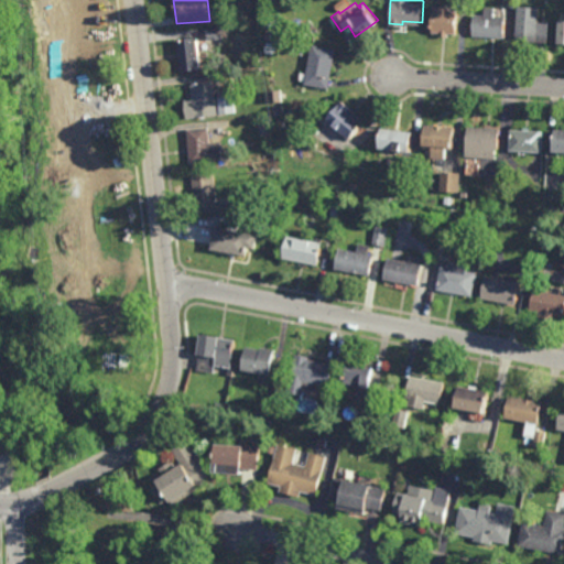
[(456,31),(448,31),(448,35),(441,34),(442,31),(433,30),(434,3),(442,3),(451,4),(451,8),(458,8),(456,31)]
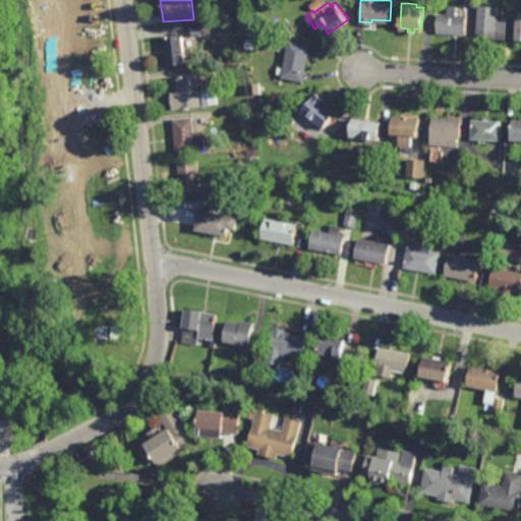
[(505,38),(483,37),(483,34),(477,34),(479,3),(498,4),(497,18),(506,19),(505,38)]
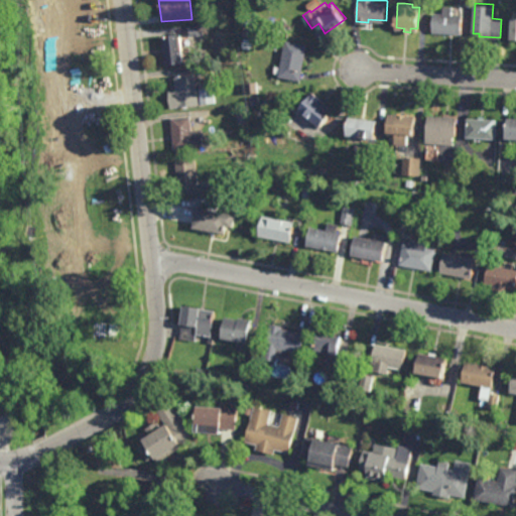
[(458,12),(464,13),(462,32),(432,31),(434,11),(444,12),(445,6),(459,7),(458,12)]
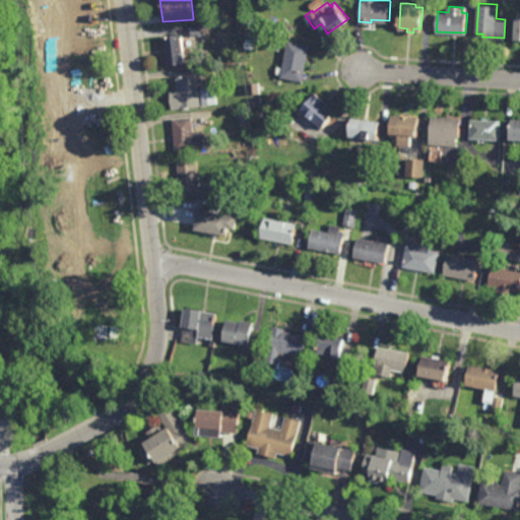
[(191,35),(190,24),(203,23),(204,34),(191,35)]
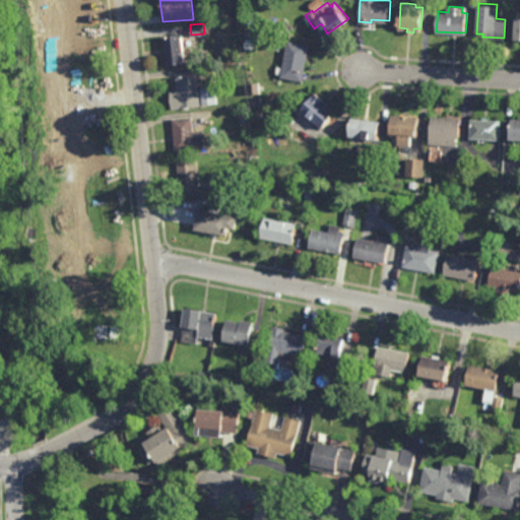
[(167,64),(164,35),(183,33),(186,62),(167,64)]
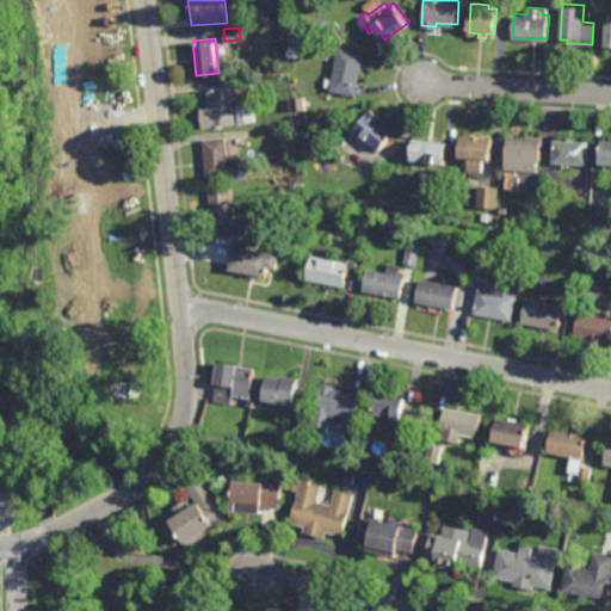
[(297,57),(288,56),(288,48),(290,42),(298,44),(297,57)]
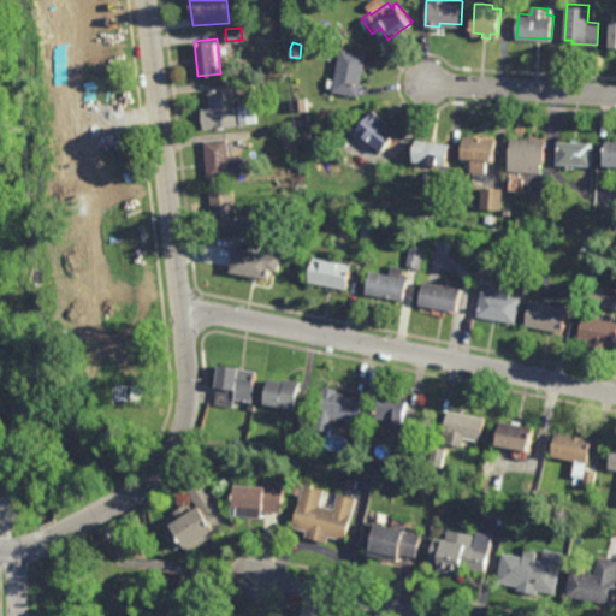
[(359,94),(332,89),(341,45),(367,51),(359,94)]
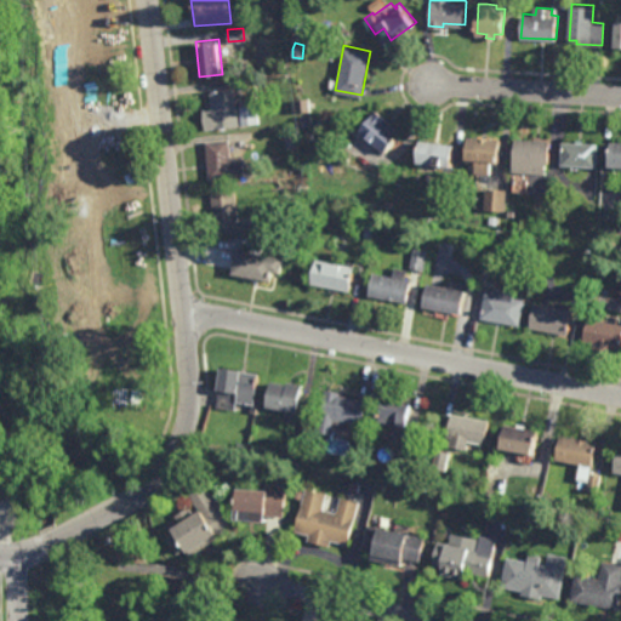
[(205,129),(203,108),(211,107),(209,90),(222,87),(234,87),(239,125),(205,129)]
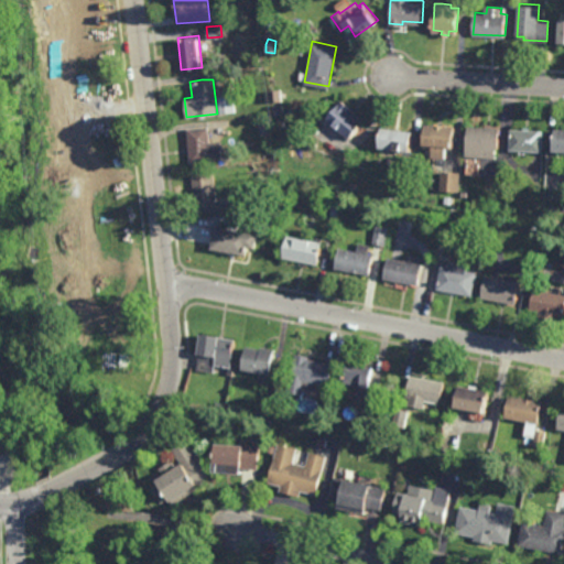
[(219,112),(218,96),(226,95),(234,95),(235,111),(219,112)]
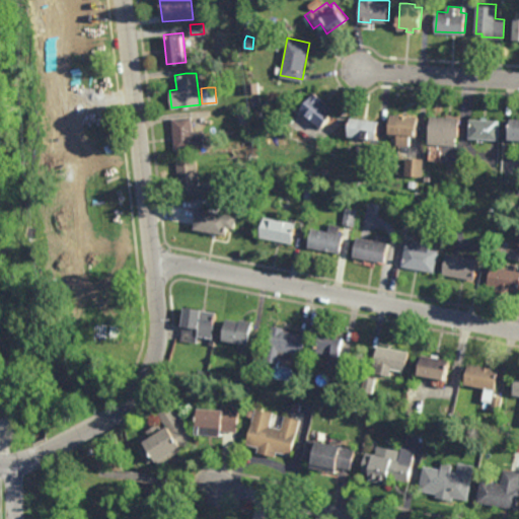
[(322,126),(300,107),(306,98),(314,90),(337,108),(322,126)]
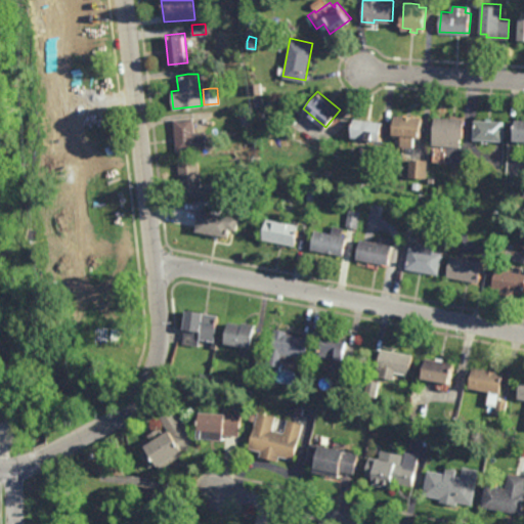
[(421,137),(416,137),(415,146),(401,145),(402,136),(394,135),(395,115),(423,117),(421,137)]
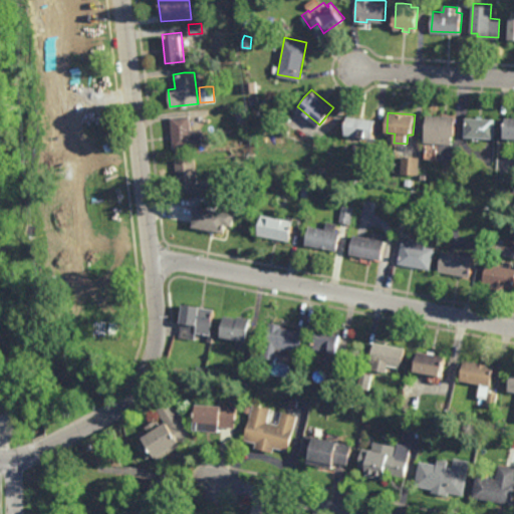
[(454,136),(453,144),(426,142),(428,113),(455,115),(454,136)]
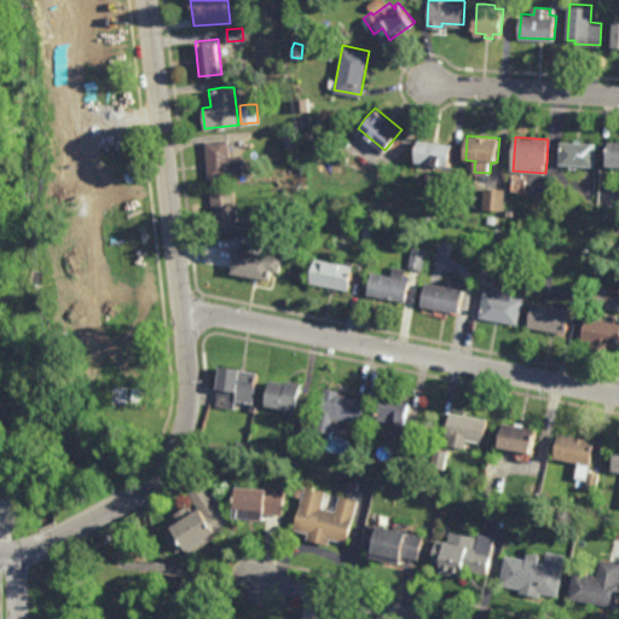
[(230,155),(243,154),(244,174),(208,178),(204,139),(229,138),(230,155)]
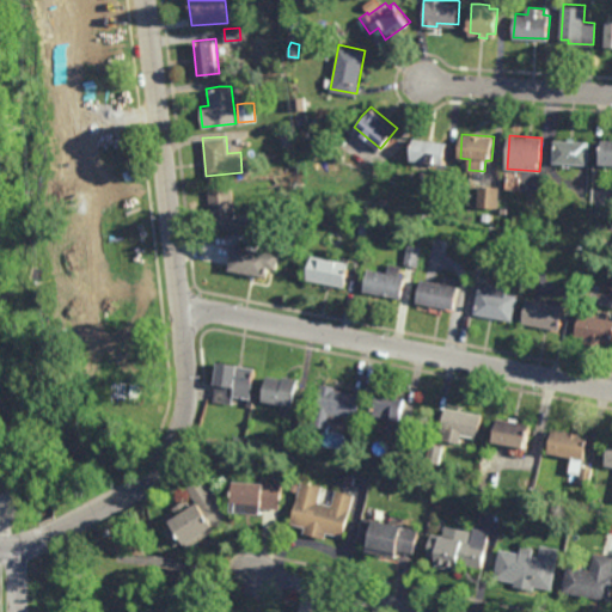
[(445,164),(410,159),(414,136),(447,141),(445,164)]
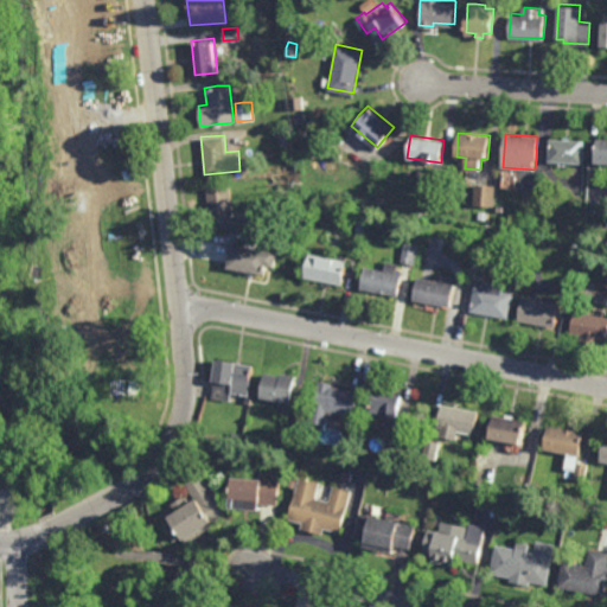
[(606,161),(598,161),(595,161),(595,147),(598,136),(606,136),(606,161)]
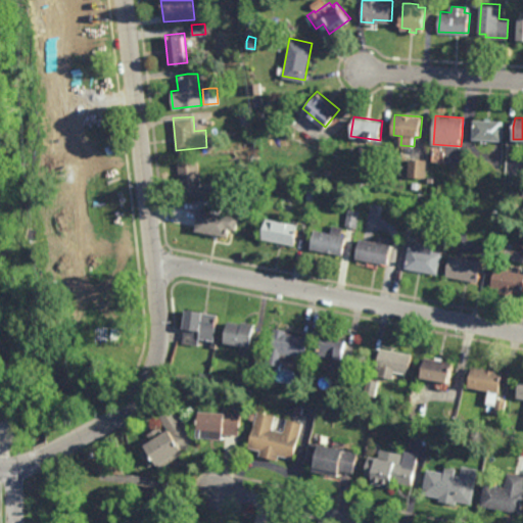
[(503,140),(472,138),(474,119),(504,121),(503,140)]
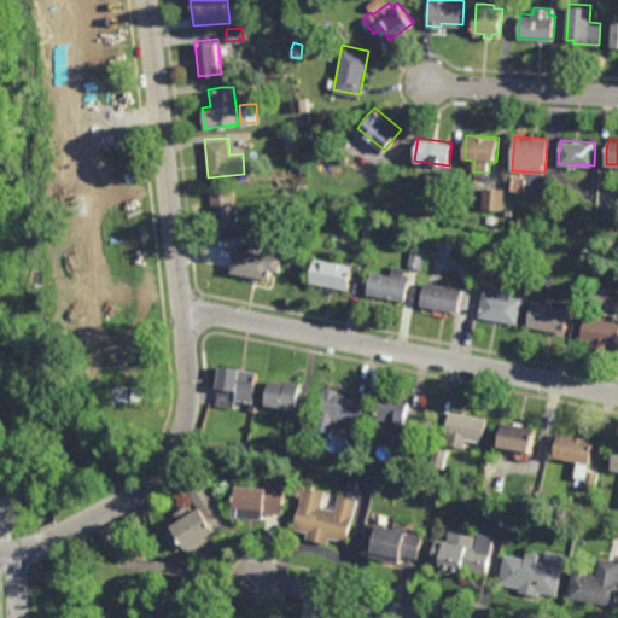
[(525,194),(543,194),(544,176),(526,175),(525,194)]
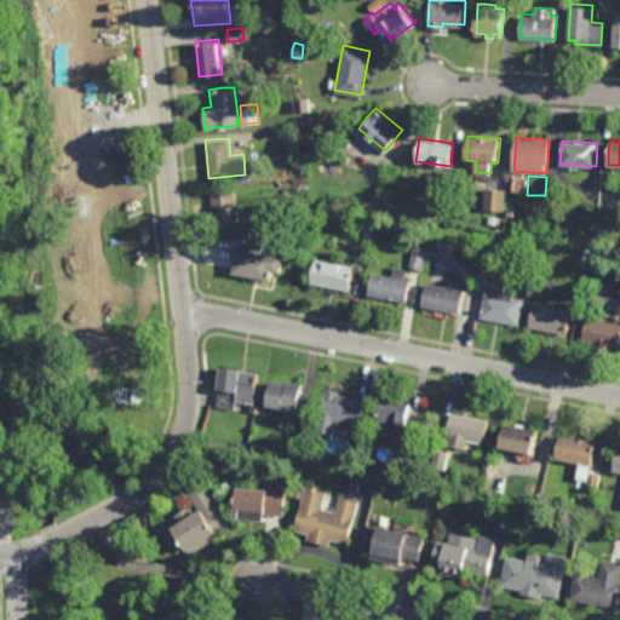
[(505,211),(483,210),(484,188),(495,187),(505,189),(505,211)]
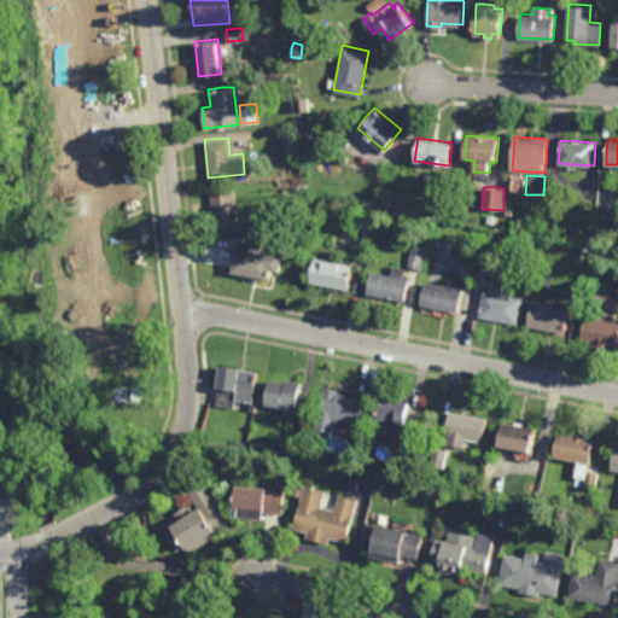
[(214,227),(210,191),(222,188),(234,188),(238,225),(214,227)]
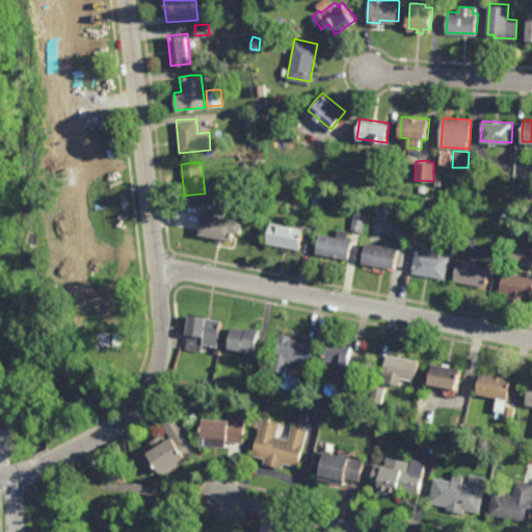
[(216,196),(215,184),(232,183),(233,195),(216,196)]
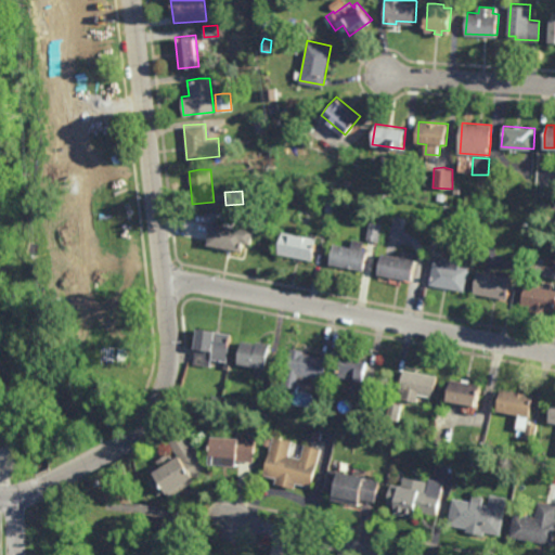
[(333,213),(325,211),(326,203),(335,204),(333,213)]
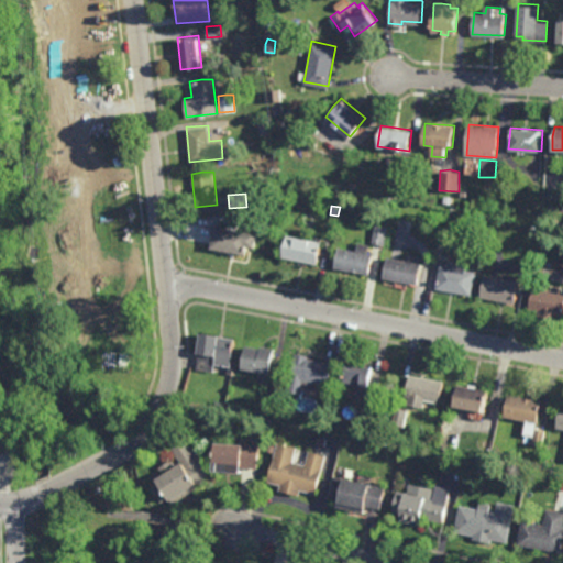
[(254,247),(247,246),(246,255),(209,247),(213,224),(257,232),(254,247)]
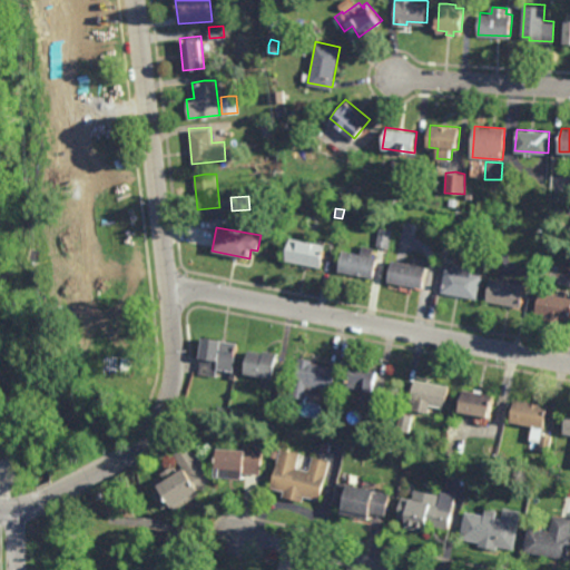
[(390,247),(377,245),(381,227),(393,229),(390,247)]
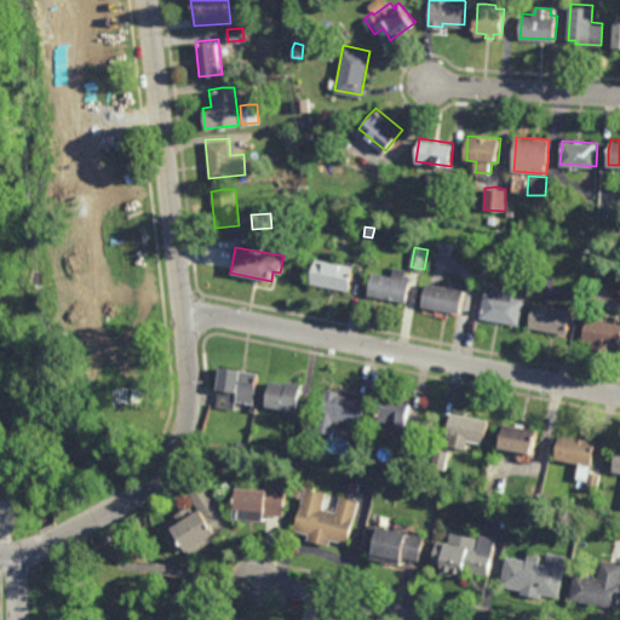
[(350,291),(313,282),(313,269),(317,257),(355,264),(350,291)]
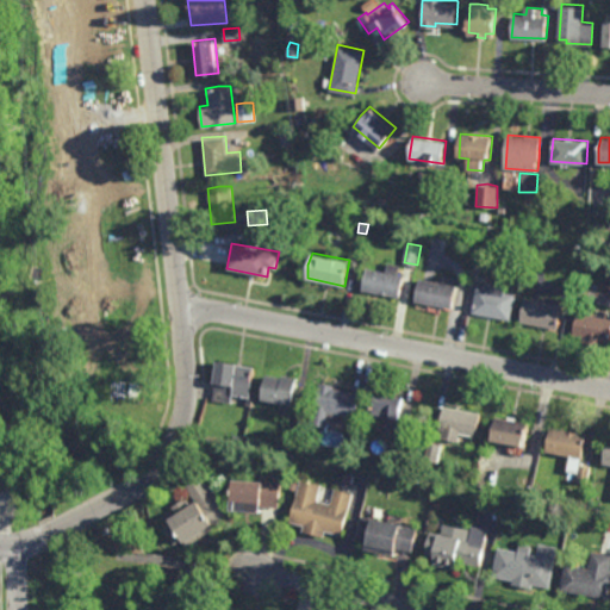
[(399,273),(404,274),(400,297),(363,290),(367,267),(387,271),(388,262),(400,265),(399,273)]
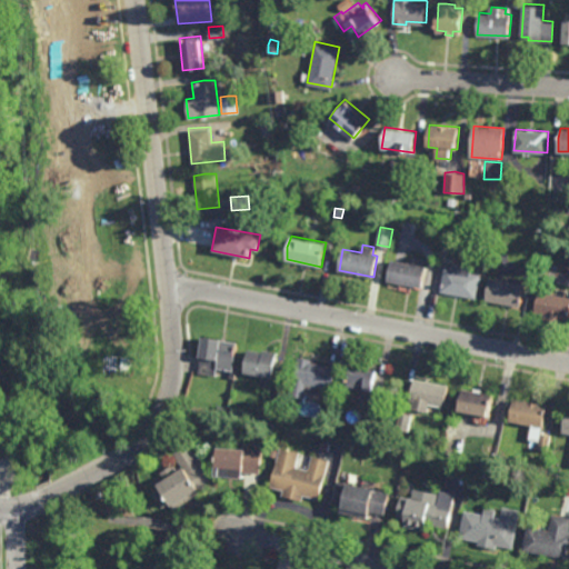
[(423,287),(388,279),(392,258),(428,266),(423,287)]
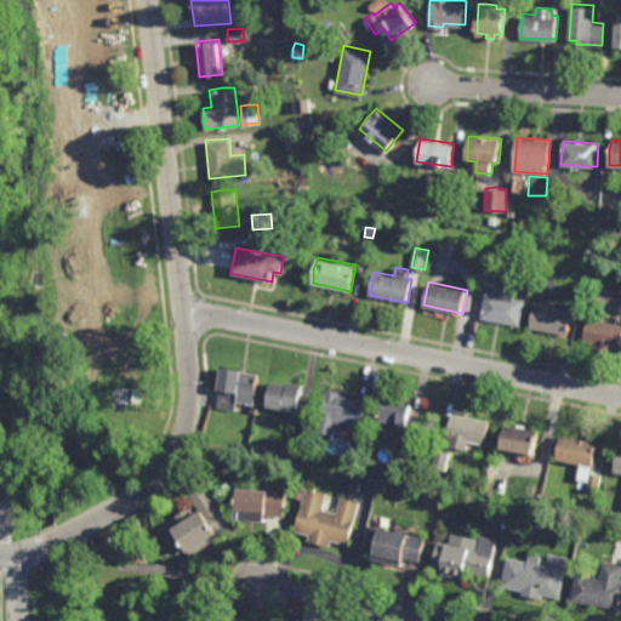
[(514,291),(514,296),(525,298),(520,325),(482,318),(486,291),(493,292),(493,290),(496,290),(497,288),(514,291)]
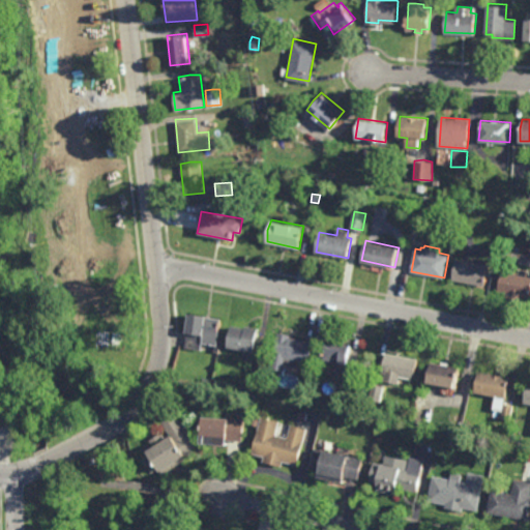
[(484,286),(451,278),(457,258),(489,265),(484,286)]
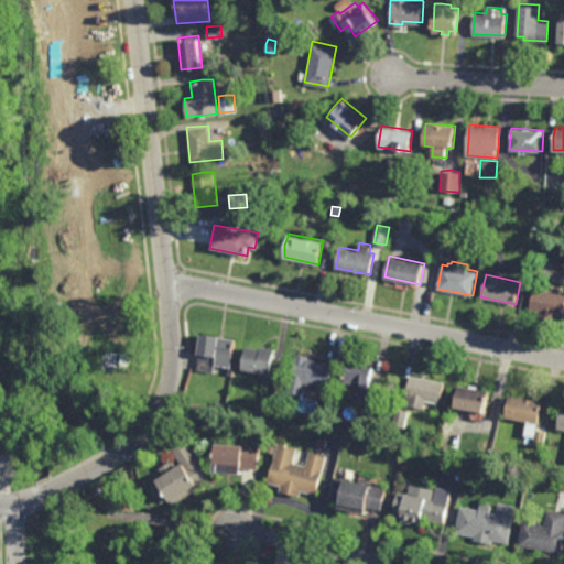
[(563,294),(563,316),(556,315),(555,320),(539,315),(539,312),(530,310),(534,288),(563,294)]
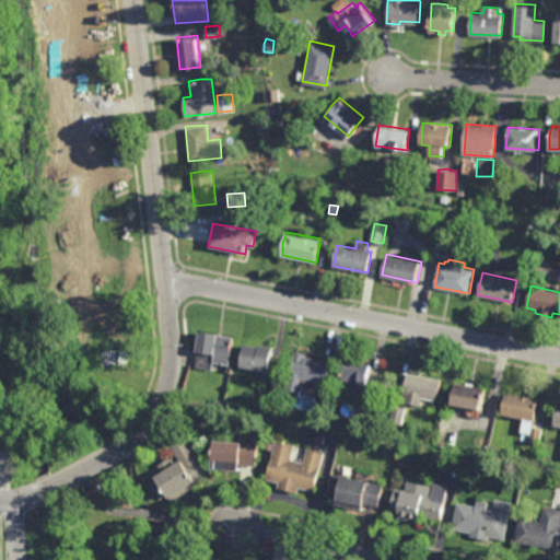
[(196,369),(213,370),(214,364),(231,365),(234,337),(200,333),(196,369)]
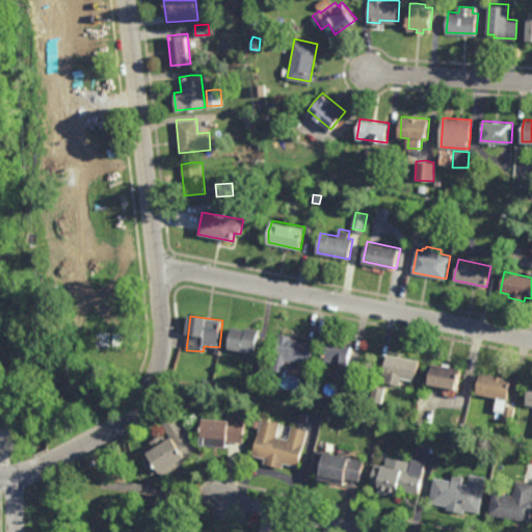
[(258,353),(260,330),(233,327),(231,351),(258,353)]
